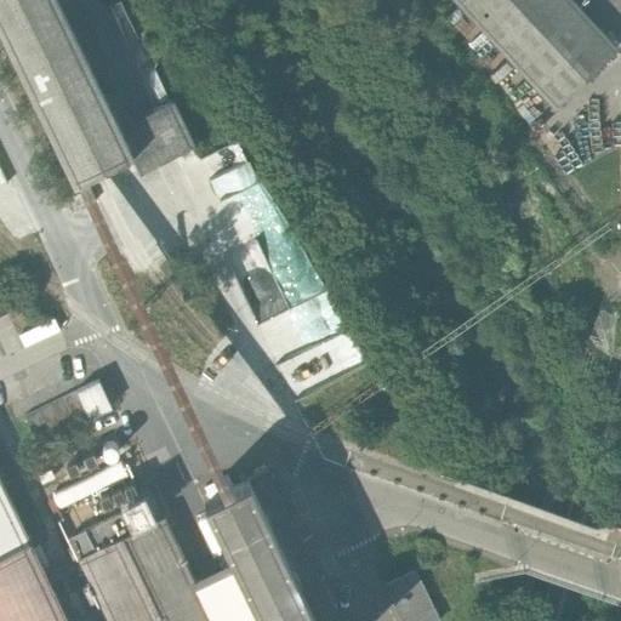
[(106,93),(114,89),(102,64),(106,63),(74,0),(0,0),(0,26),(74,181),(131,154),(134,153),(106,93)]
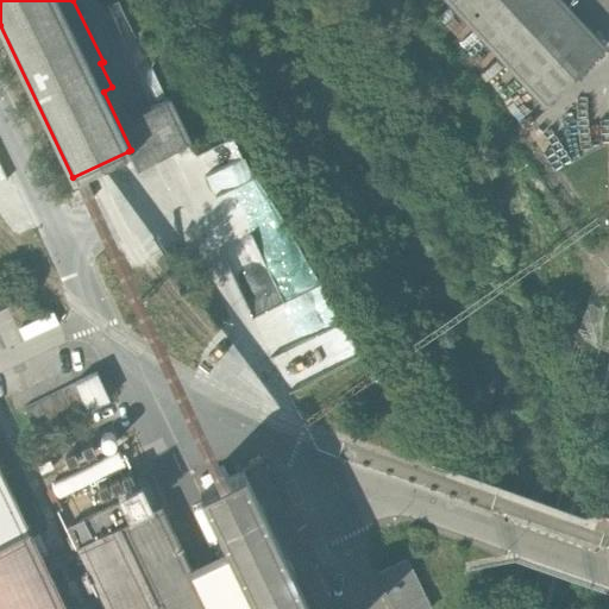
[(446,0),(541,101),(602,45),(560,0),(446,0)]
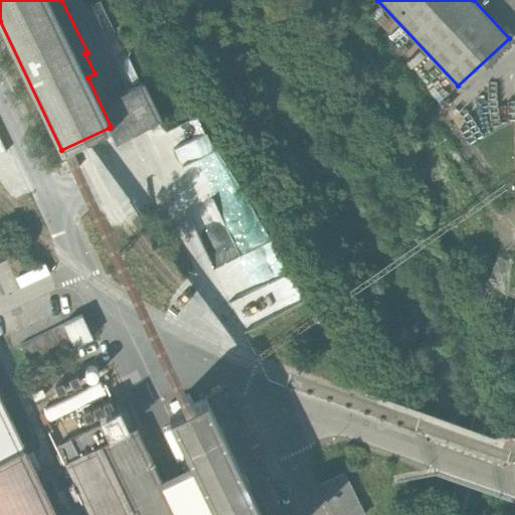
[(95,73),(88,77),(111,127),(109,128),(116,142),(162,121),(144,83),(110,100),(97,72),(95,73)]
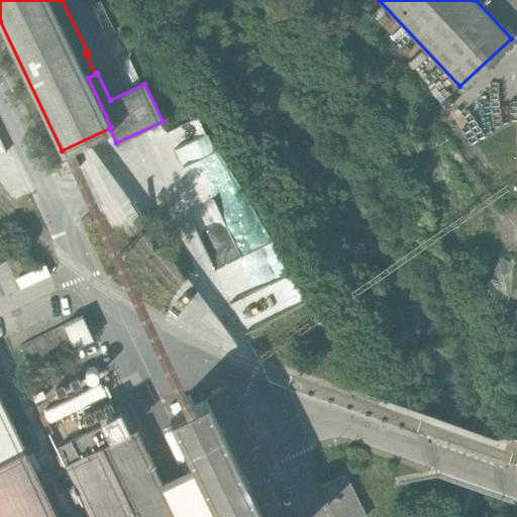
[(159,131),(172,166),(214,149),(201,115),(159,131)]
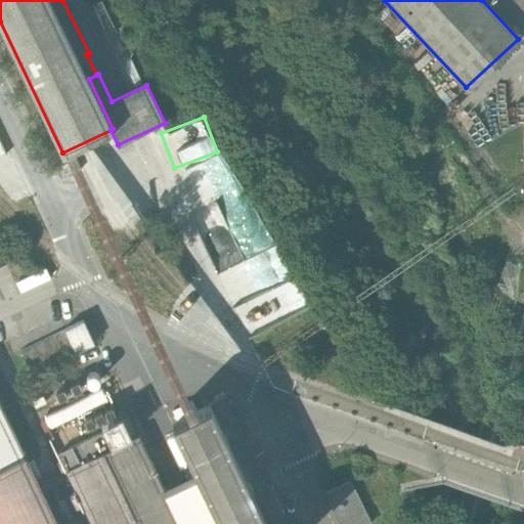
[(280,193),(272,197),(276,206),(285,203),(280,193)]
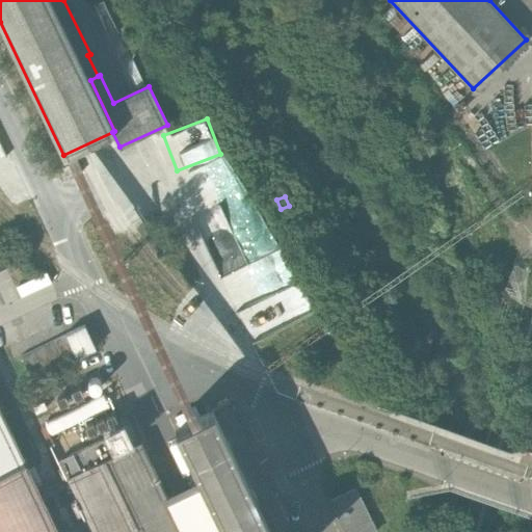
[(97,348),(83,322),(20,354),(33,379),(97,348)]
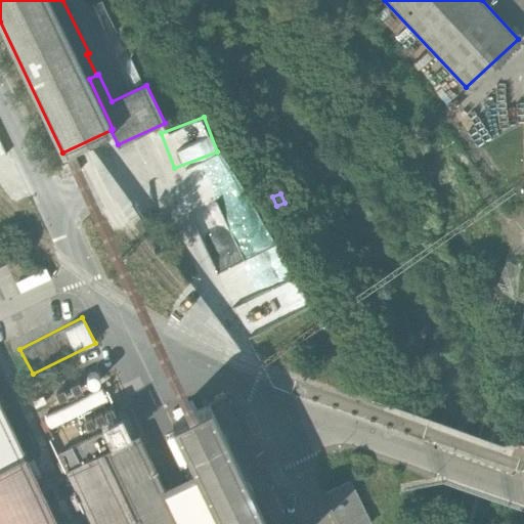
[(100,387),(45,415),(51,428),(106,400),(100,387)]
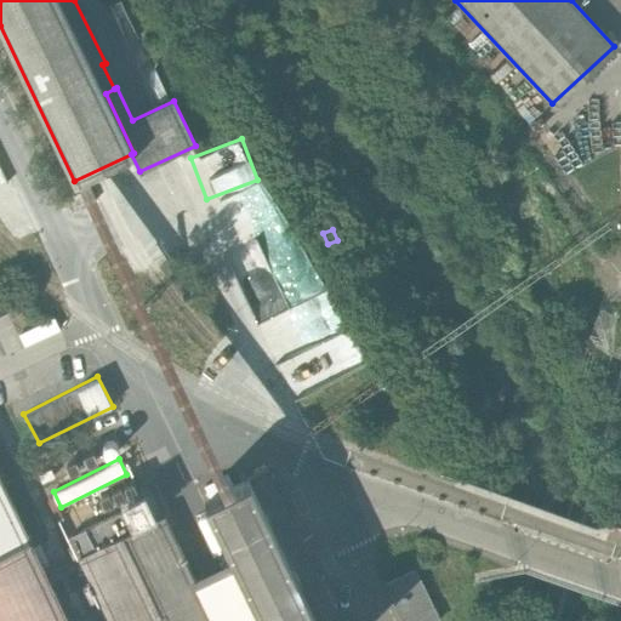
[(0,546),(26,535),(0,480),(0,477),(3,476),(0,469),(0,546)]
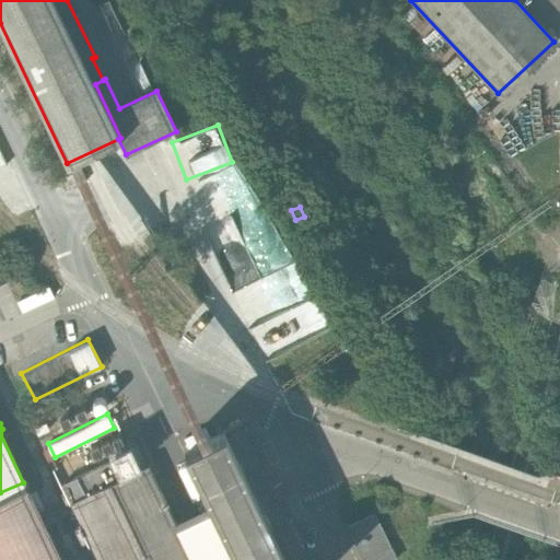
[(304,559),(240,423),(186,448),(240,559),(304,559)]
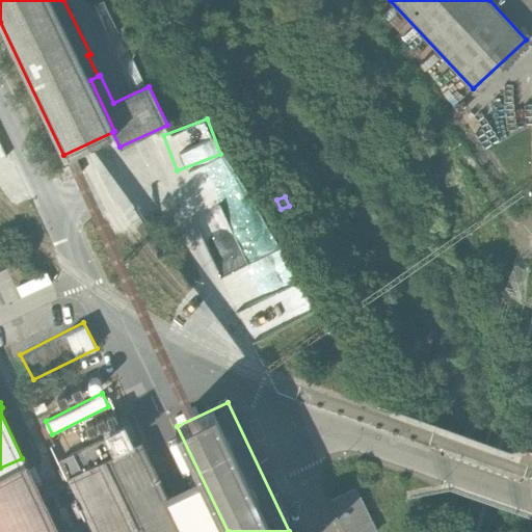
[(121,430),(110,434),(115,447),(126,442),(121,430)]
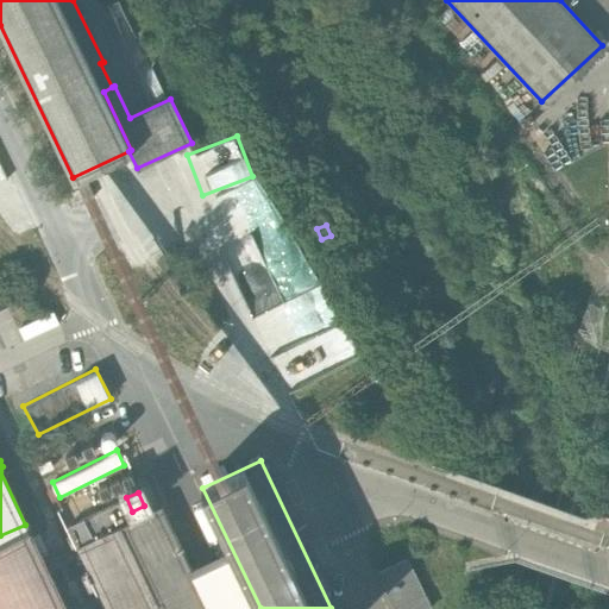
[(121,501),(67,526),(105,608),(207,608),(159,506),(130,520),(121,501)]
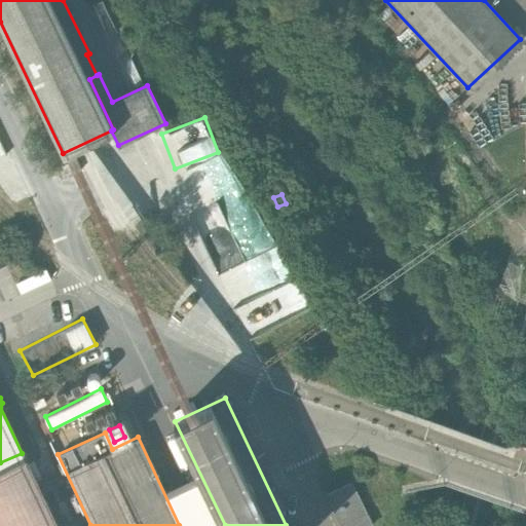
[(57,525),(22,453),(0,462),(0,525),(57,525)]
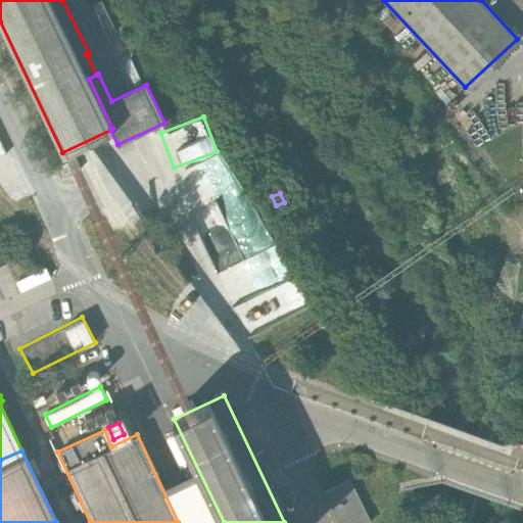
[(348,480),(324,492),(338,522),(368,522),(370,522),(348,480)]
